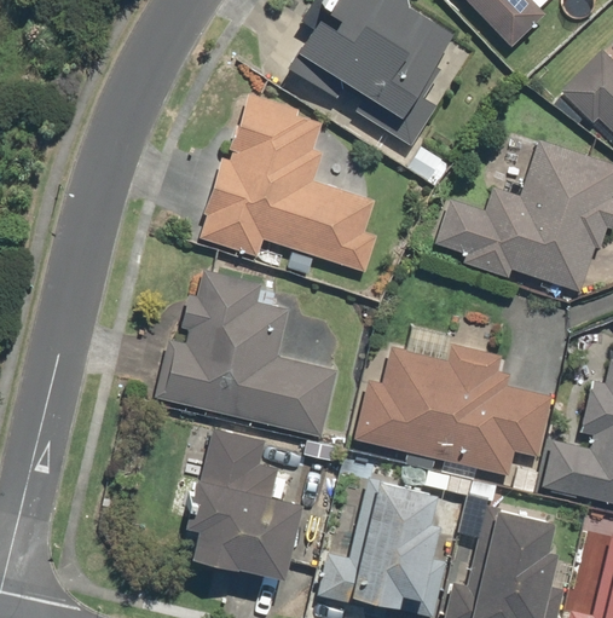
[(324,0),(293,55),(397,117),(447,34),(402,6),(402,0),(324,0)]
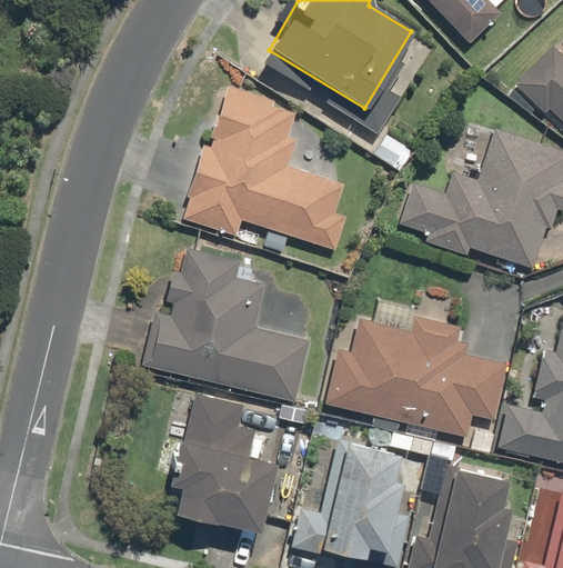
[(425,0),(468,42),(499,12),(488,0),(425,0)]
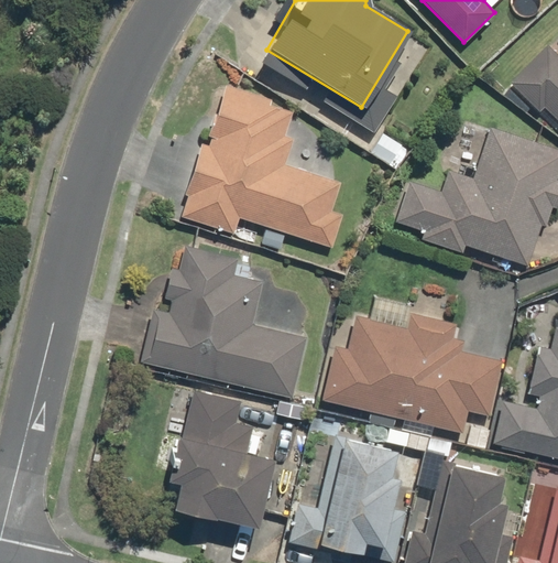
[(557,51),(548,43),(510,82),(542,112),(545,109),(557,122),(557,51)]
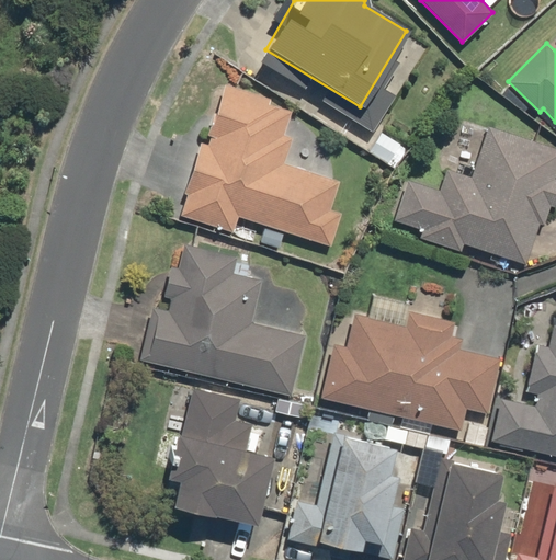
[(235,231),(239,218),(264,226),(288,232),(332,246),(342,214),(332,210),(341,184),(284,168),(293,139),(283,136),(292,109),(269,102),(271,98),(217,82),(184,193),(188,194),(181,216),(235,231)]
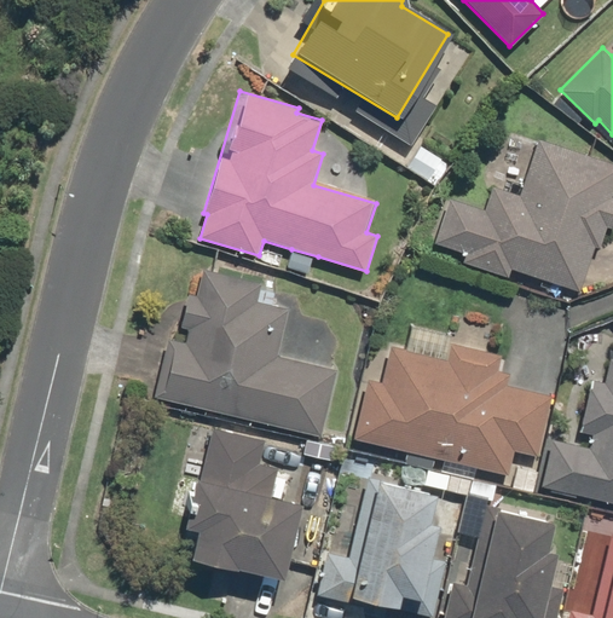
[(508,275),(509,269),(582,289),(595,244),(600,246),(605,230),(611,231),(612,226),(612,196),(612,165),(536,143),(521,195),(491,186),(486,204),(452,196),(439,246),(469,254),(467,264),(508,275)]
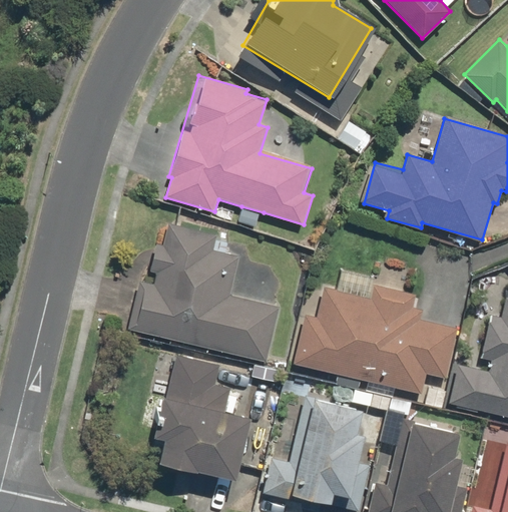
[(144,282),(133,332),(269,360),(280,306),(231,296),(240,256),(226,252),(228,242),(214,239),(215,235),(168,225),(164,247),(152,245),(147,270),(154,272),(151,283),(144,282)]
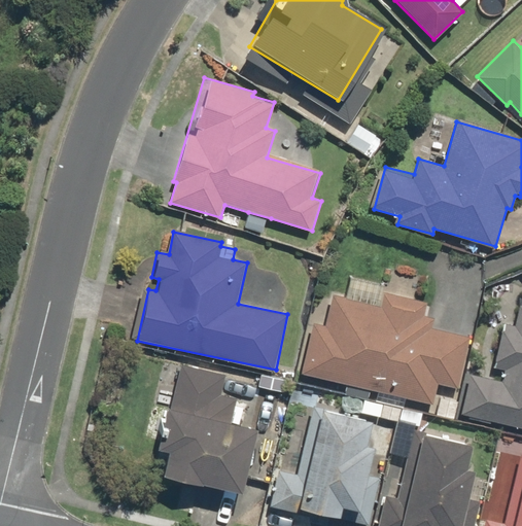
[(470,376),(460,415),(521,428),(521,295),(501,291),(493,324),(511,328),(509,337),(497,334),(489,366),(485,365),(483,379),(470,376)]
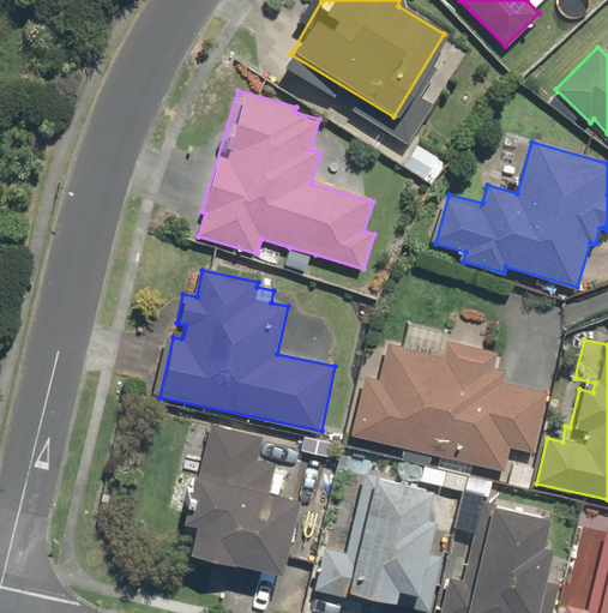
[(365,379),(353,437),(504,468),(507,451),(531,456),(543,395),(504,388),(507,370),(492,367),(495,350),(446,341),(443,353),(389,342),(380,382),(365,379)]
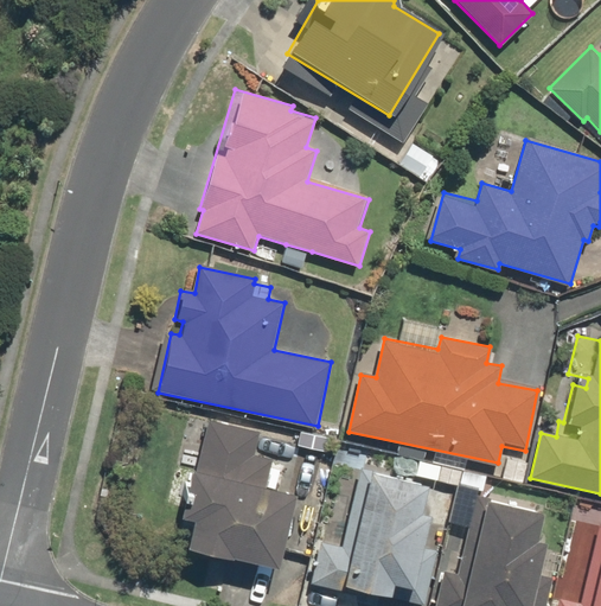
[(196,476),(185,473),(176,520),(189,522),(183,550),(273,568),(287,496),(263,491),(270,457),(254,454),(257,432),(206,421),(196,476)]
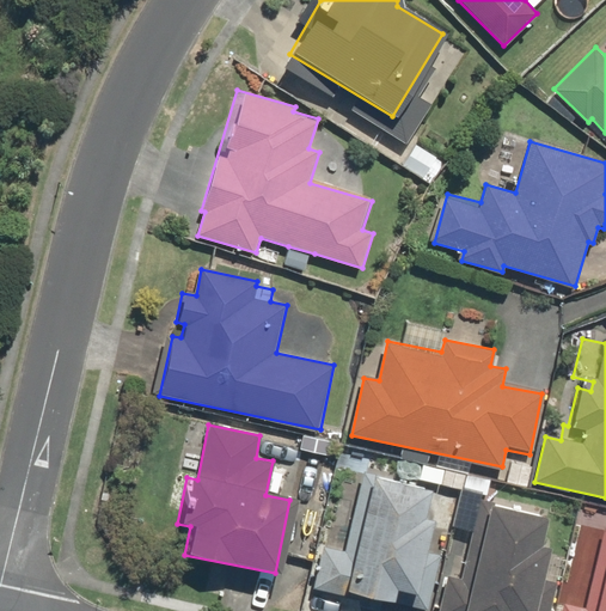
[(322,541),(312,591),(389,606),(392,591),(411,596),(426,520),(417,519),(423,490),(357,477),(344,544),(322,541)]
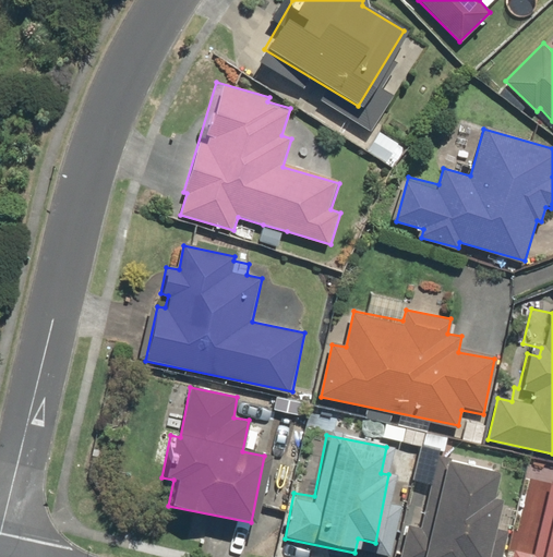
[(407,523),(399,556),(482,556),(494,498),(490,498),(495,471),(435,458),(422,527),(407,523)]
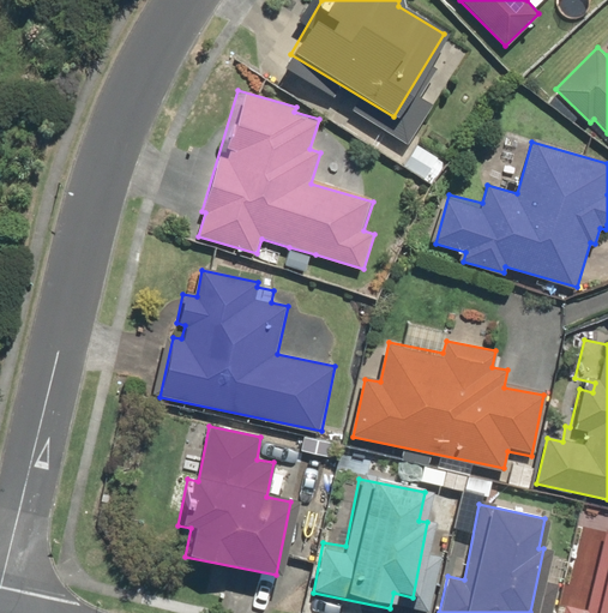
[(607,530),(606,530),(589,611),(565,606),(564,612),(607,612),(607,530)]
